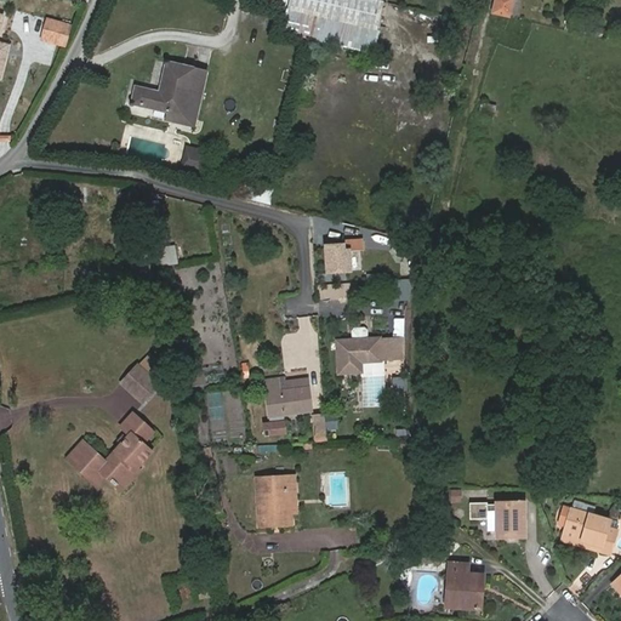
[(382,3),(371,0),(288,0),(281,32),(371,53),(382,3)]
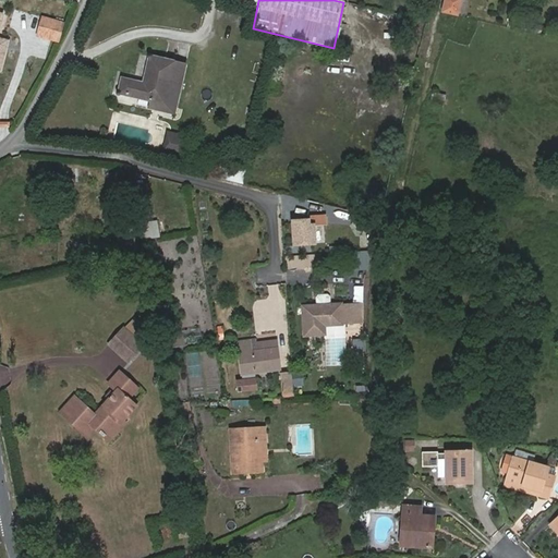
[(458,15),(461,0),(446,0),(444,12),(458,15)]
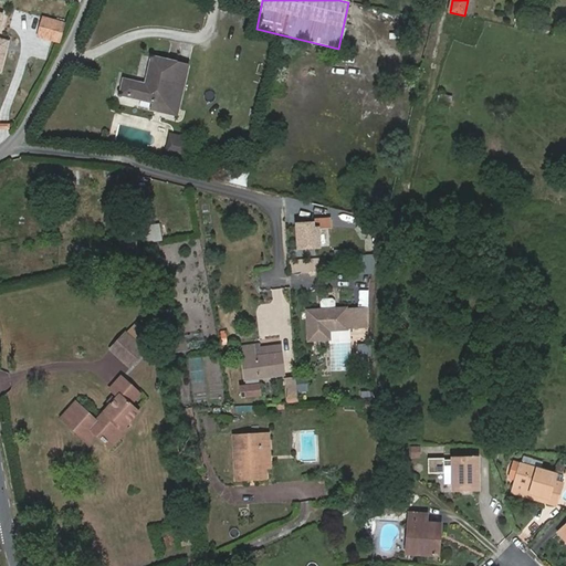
[(64,23),(43,18),(39,38),(59,42),(64,23)]
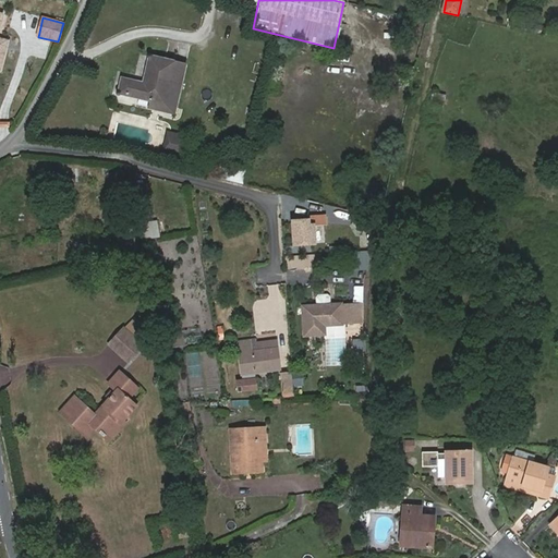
[(185,64),(148,56),(142,83),(122,79),(119,95),(150,101),(148,109),(173,114),(185,64)]
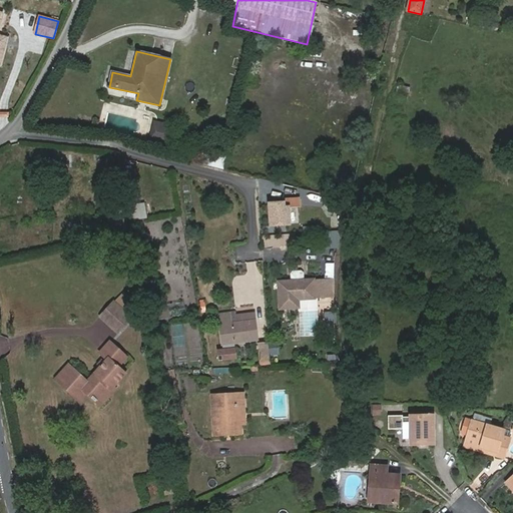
[(396,85),(395,95),(408,96),(409,86),(396,85)]
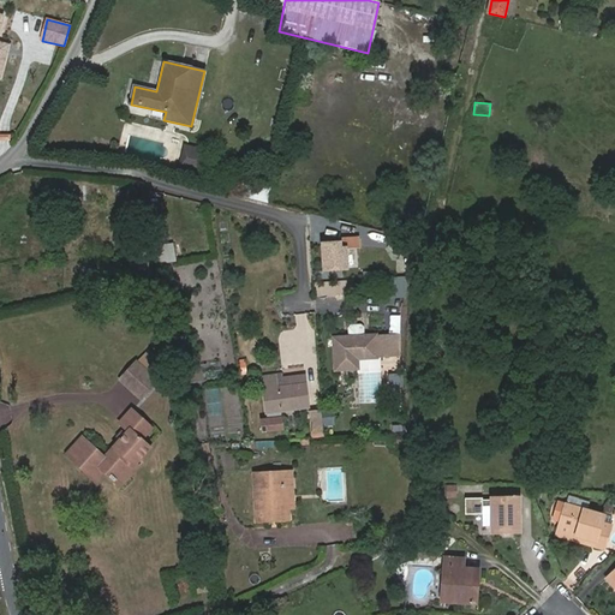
[(206,148),(184,144),(178,168),(199,173),(206,148)]
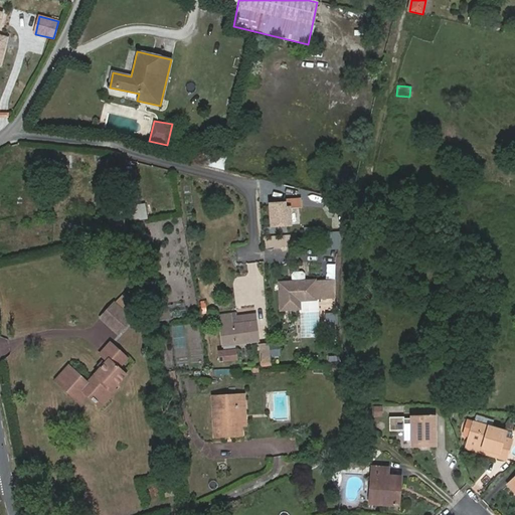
[(271,198),(271,206),(286,206),(286,197),(271,198)]
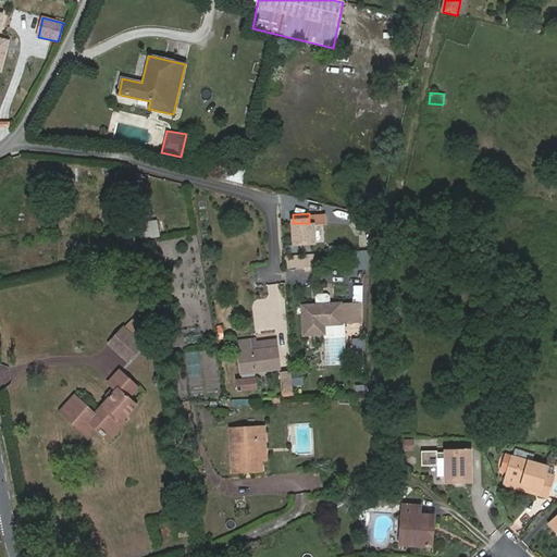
[(157,219),(139,221),(143,238),(159,236),(157,219)]
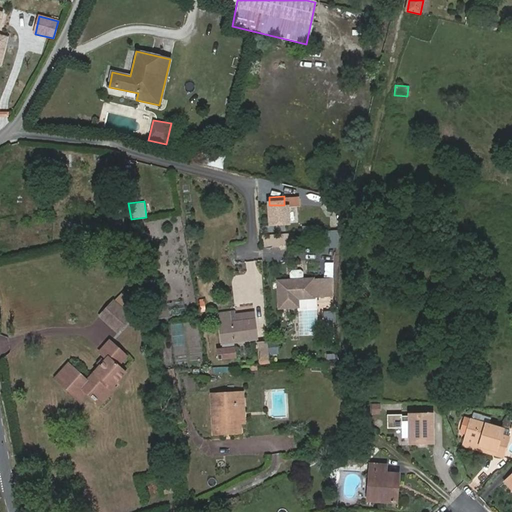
[(270,226),(285,226),(284,205),(269,205),(270,226)]
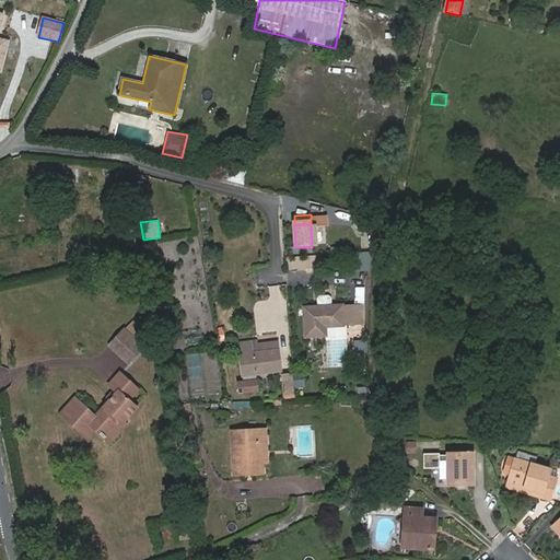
[(304,307),(305,337),(325,336),(325,327),(342,326),(363,326),(364,306),(304,307)]
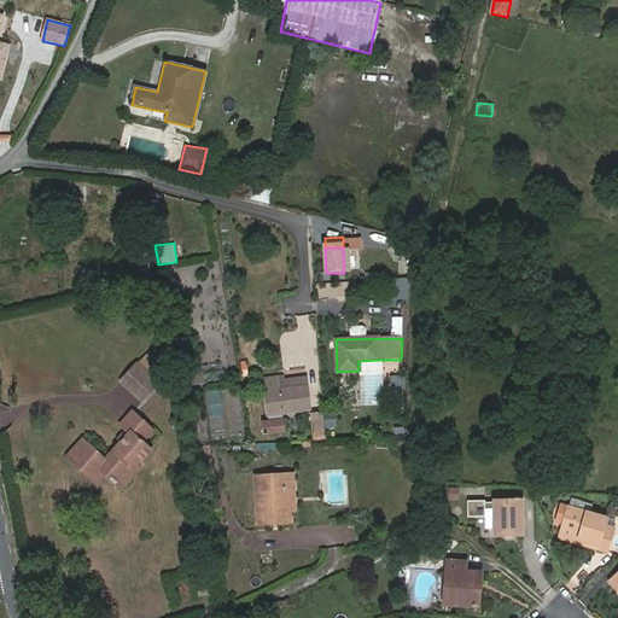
[(135,362),(120,380),(143,403),(159,384),(135,362)]
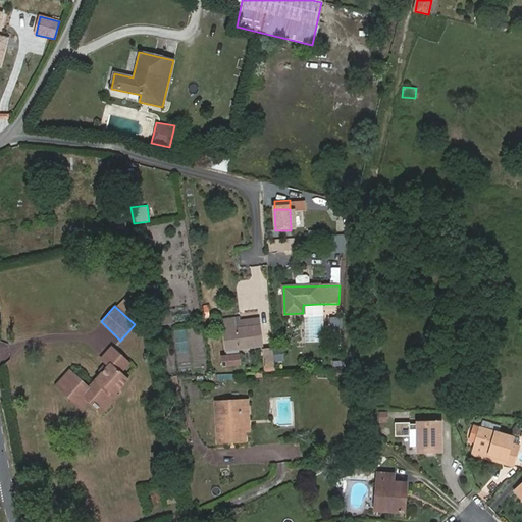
[(238,318),(222,319),(227,357),(221,358),(222,367),(240,365),(238,349),(261,346),(258,319),(239,321),(238,318)]
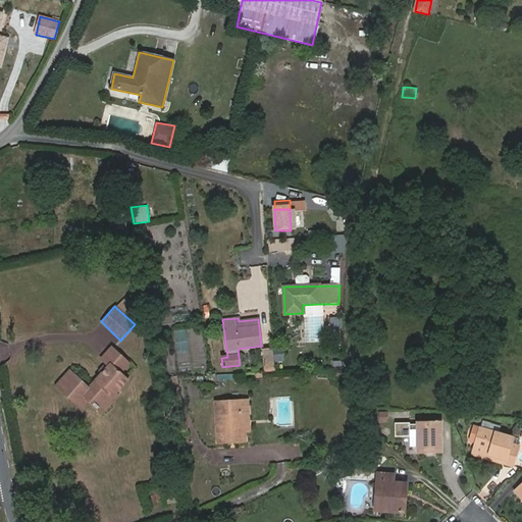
[(124,362),(108,348),(100,357),(107,363),(103,367),(99,371),(95,376),(96,377),(87,387),(67,369),(55,382),(76,404),(85,397),(88,400),(87,401),(94,407),(96,405),(94,404),(108,389),(110,393),(123,379),(116,372),(124,362)]
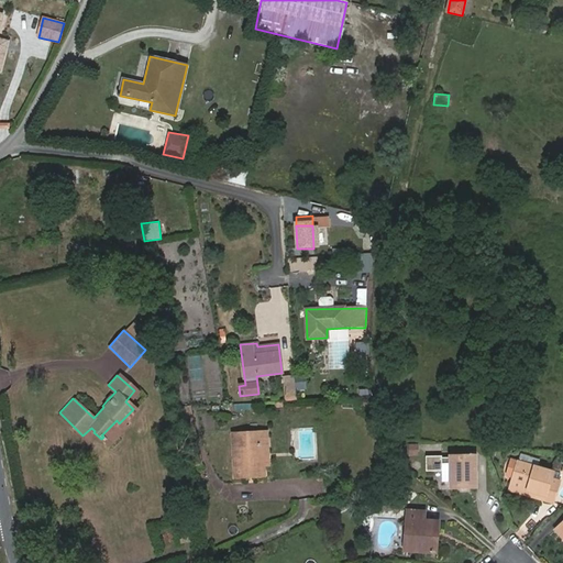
[(295,375),(283,376),(284,394),(296,392),(295,375)]
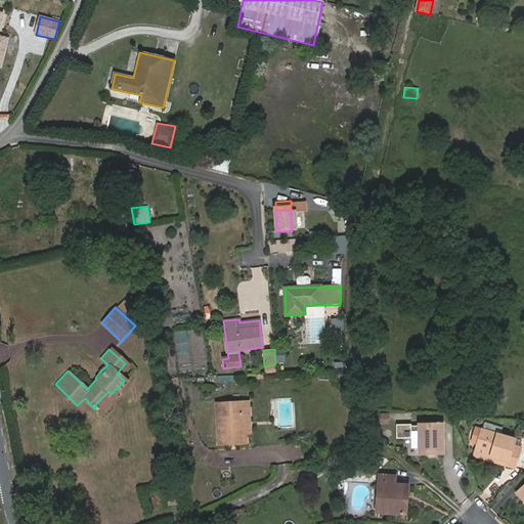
[(165,382),(169,404),(179,403),(177,390),(175,381),(165,382)]
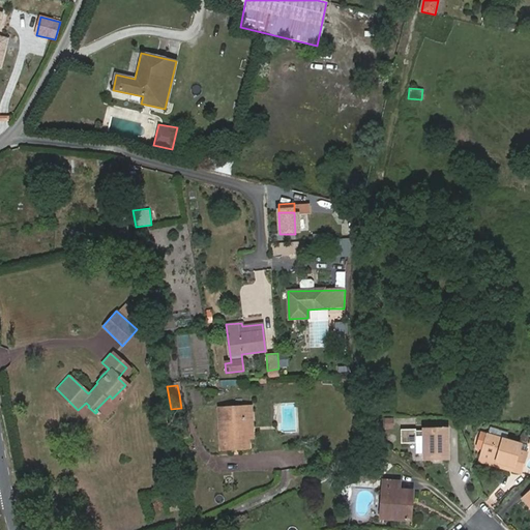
[(102,412),(106,411),(115,402),(112,399),(110,395),(95,410),(97,411),(99,413),(102,412)]
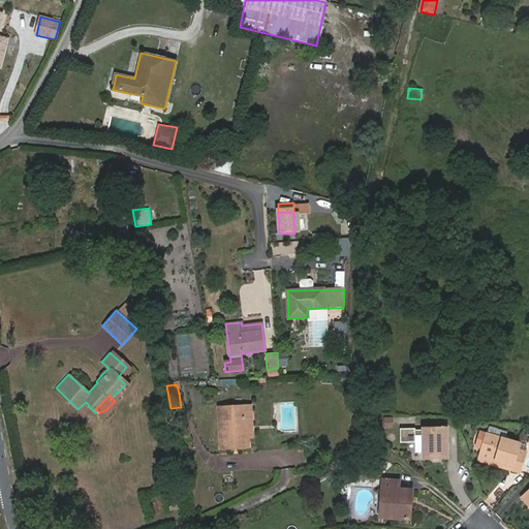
[(246,436),(244,406),(217,407),(219,447),(247,446),(246,436)]
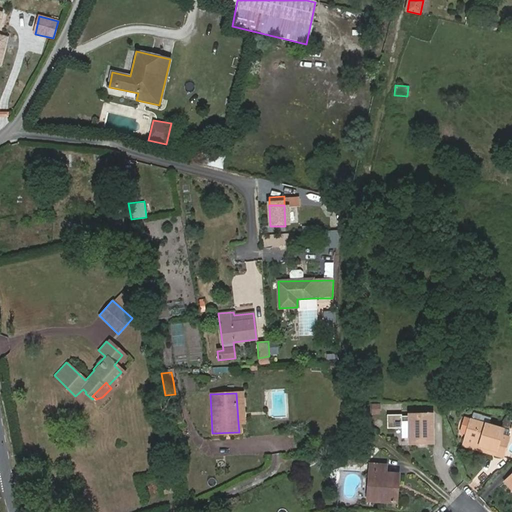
[(379,403),(371,404),(372,414),(380,413),(379,403)]
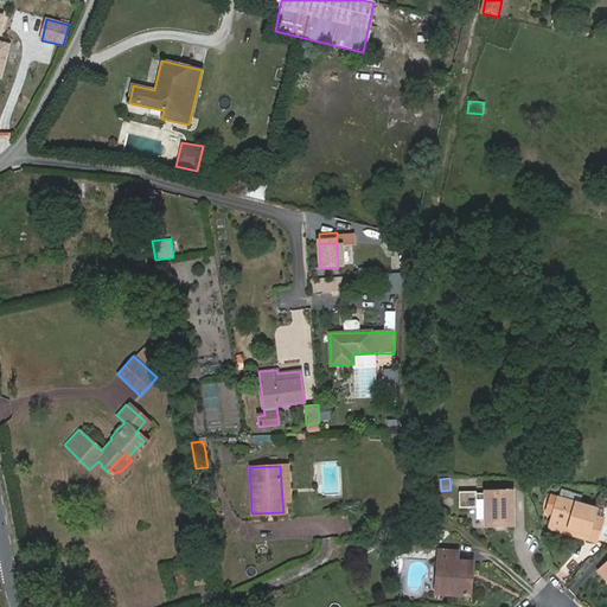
[(472,492),(454,492),(454,509),(472,509),(472,518),(480,519),(480,524),(490,524),(492,526),(497,526),(500,524),(508,524),(508,510),(506,510),(506,503),(508,503),(508,491),(498,491),(498,493),(491,493),(491,491),(481,491),(481,493),(472,493),(472,492)]
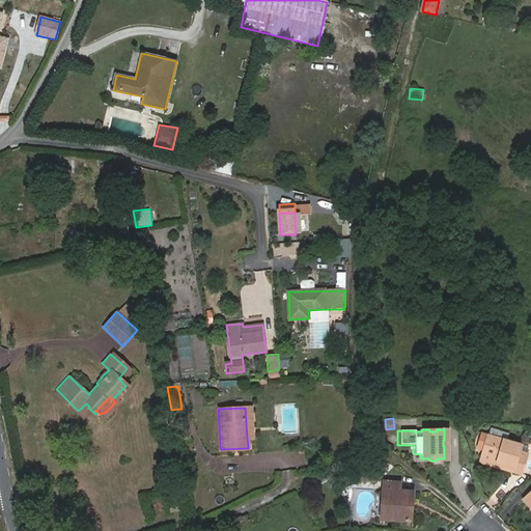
[(475,451),(480,452),(496,457),(495,460),(510,466),(509,470),(518,472),(525,446),(485,435),(481,432),(475,451)]
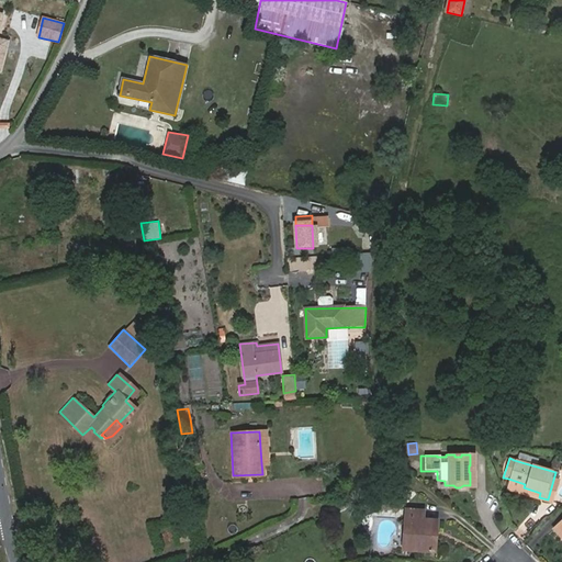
[(525,484),(508,479),(506,486),(523,492),(539,497),(540,493),(524,487),(525,484)]
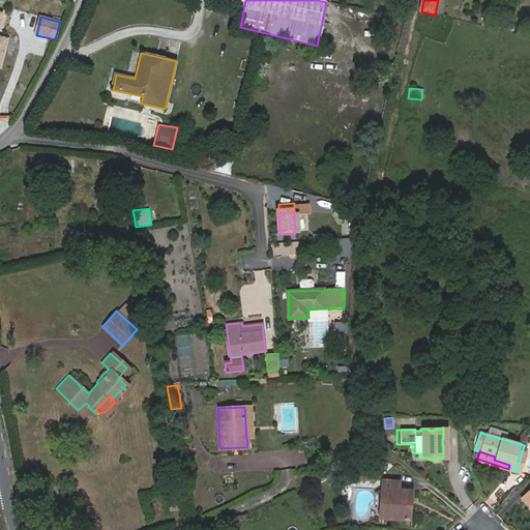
[(373,484),(378,480),(378,478),(372,471),(362,470),(360,473),(364,477),(367,478),(367,481),(371,481),(373,484)]
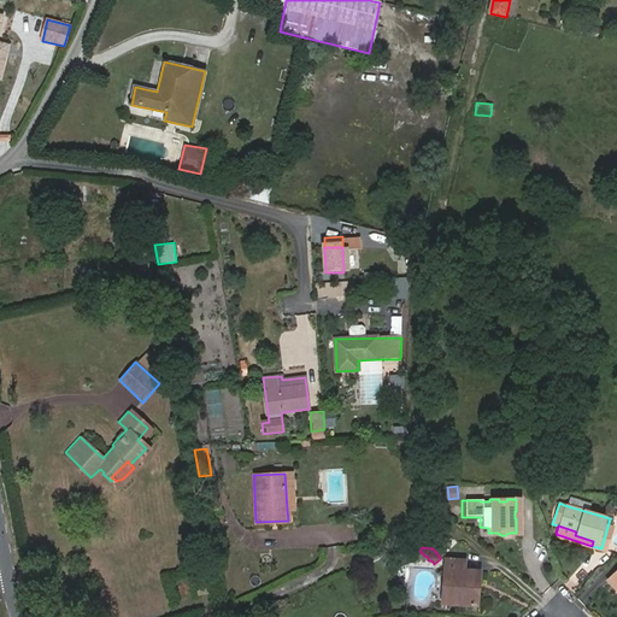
[(424,556),(419,551),(417,553),(422,560),(428,560),(428,557),(424,556)]
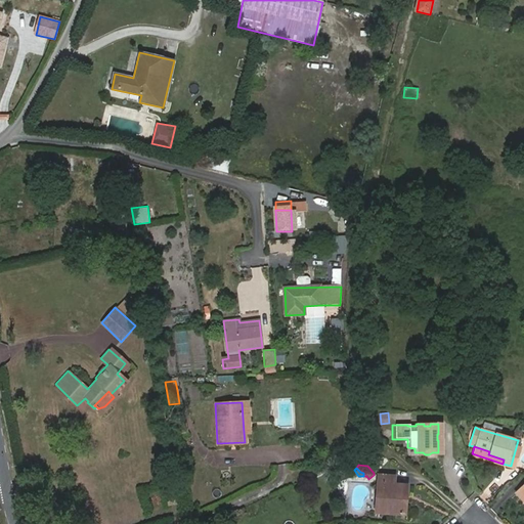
[(378,484),(377,512),(399,514),(401,493),(404,494),(405,484),(391,483),(392,475),(375,474),(375,483),(378,484)]
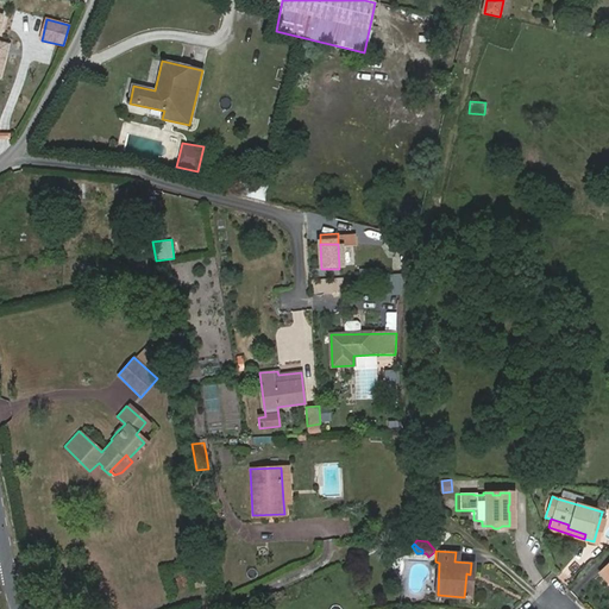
[(192,570),(194,586),(206,585),(203,567),(192,570)]
